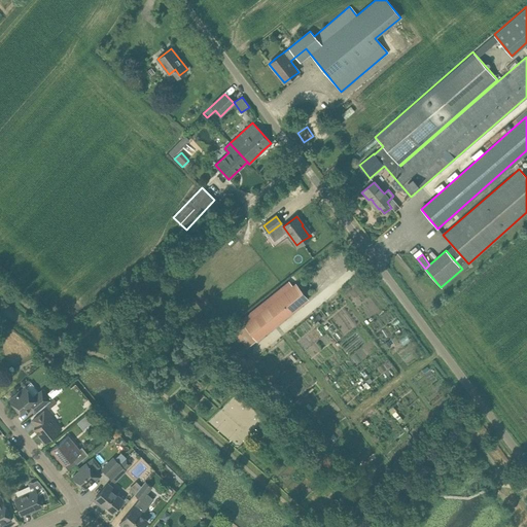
[(247,349),(256,341),(309,300),(295,283),(243,325),(234,332),(247,349)]
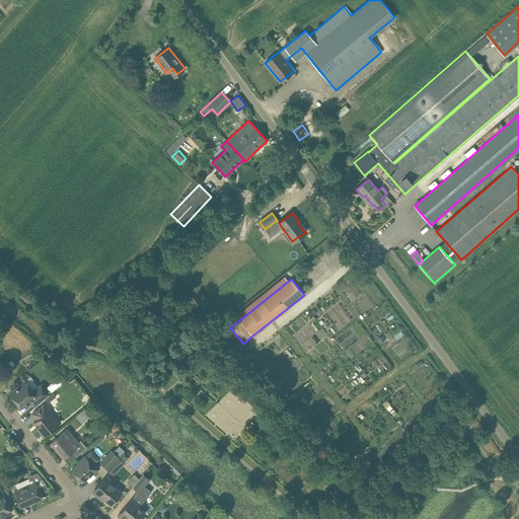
[(242,355),(239,351),(235,355),(238,358),(235,361),(238,365),(250,356),(246,351),(242,355)]
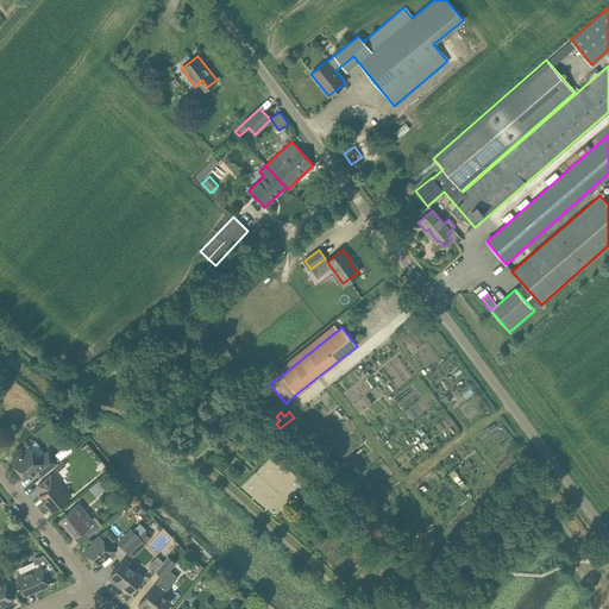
[(55,454),(60,460),(73,450),(68,444),(55,454)]
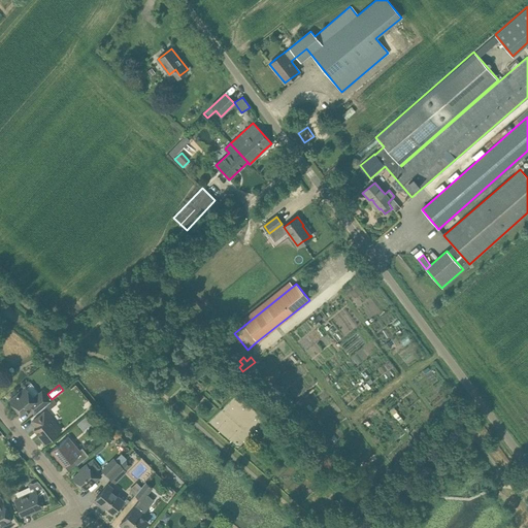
[(25,388),(9,400),(21,414),(29,407),(35,415),(45,405),(52,400),(43,390),(33,398),(25,388)]
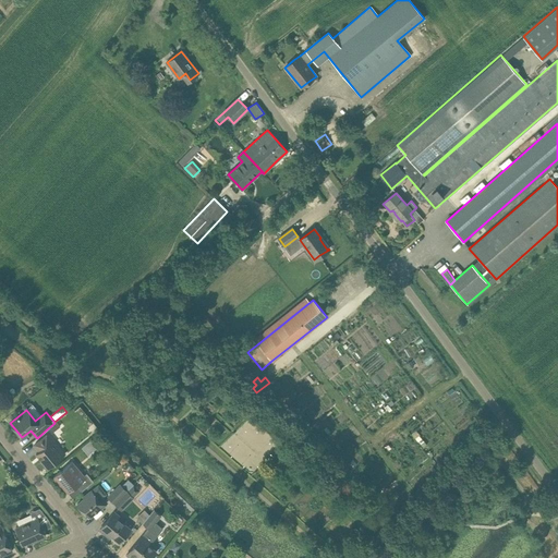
[(55,423),(48,428),(51,433),(60,426),(57,422),(55,423)]
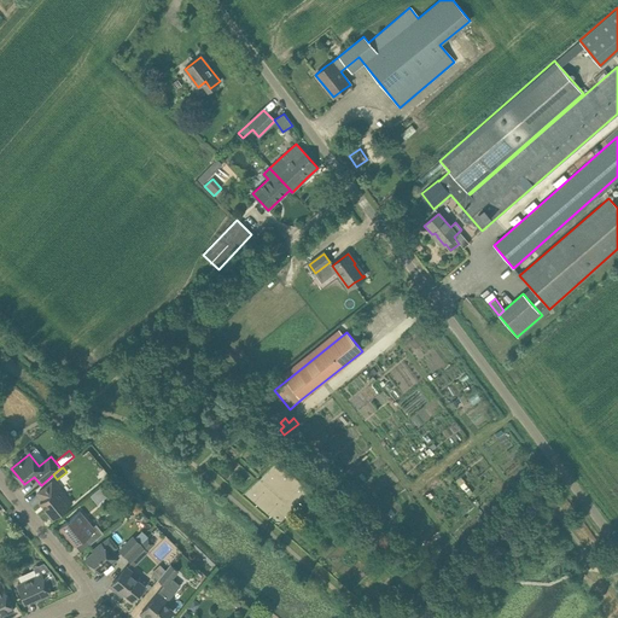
[(47,485),(38,493),(44,500),(40,503),(53,519),(62,512),(73,503),(71,502),(69,505),(57,489),(59,488),(53,481),(47,485)]
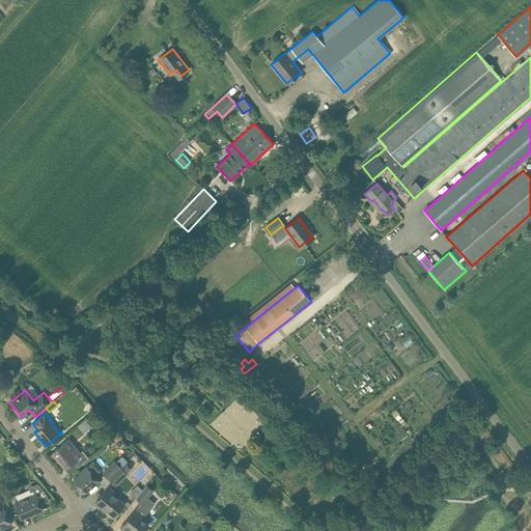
[(91,422),(94,420),(91,416),(79,424),(82,428),(87,424),(89,427),(92,425),(91,422)]
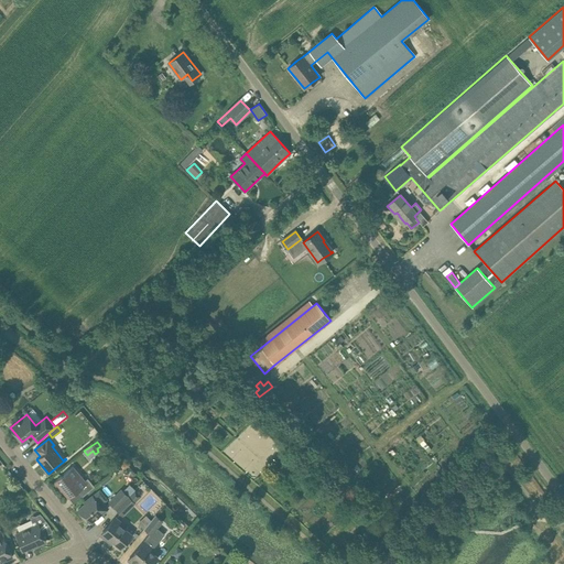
[(82,497),(90,490),(95,487),(87,478),(85,480),(73,467),(55,481),(68,498),(77,491),(82,497)]
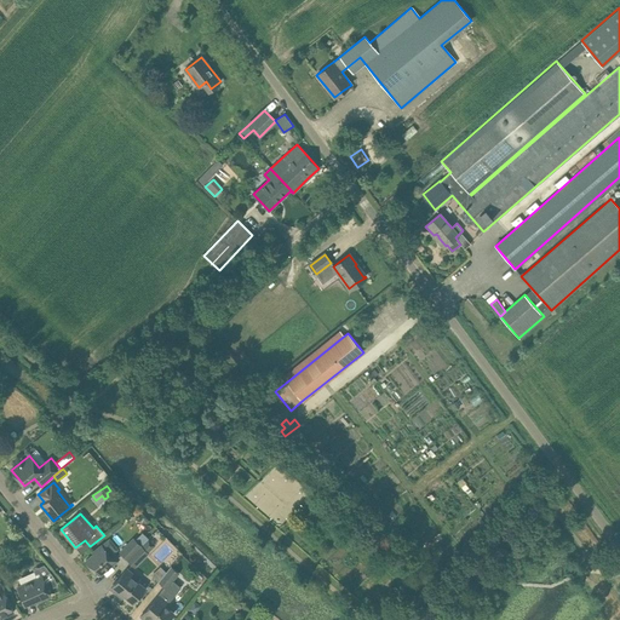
[(122,526),(120,522),(109,530),(112,533),(113,533),(122,526)]
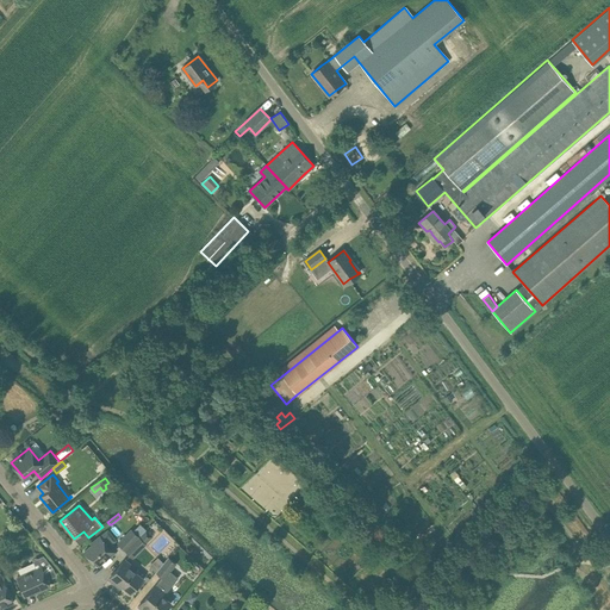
[(131,529),(122,540),(118,543),(125,551),(144,531),(141,529),(136,529),(134,531),(131,529)]
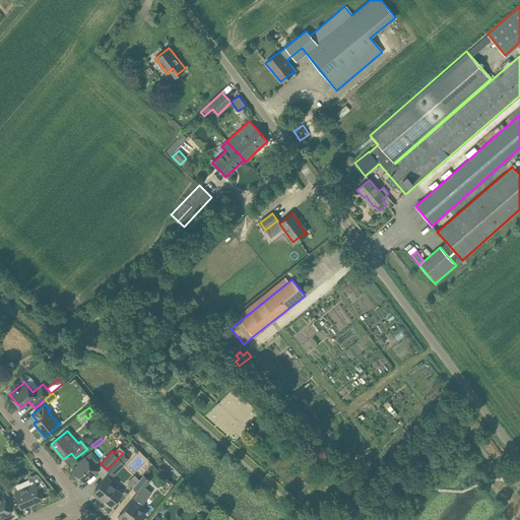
[(113,475),(117,470),(130,457),(124,451),(123,453),(107,469),(113,475)]
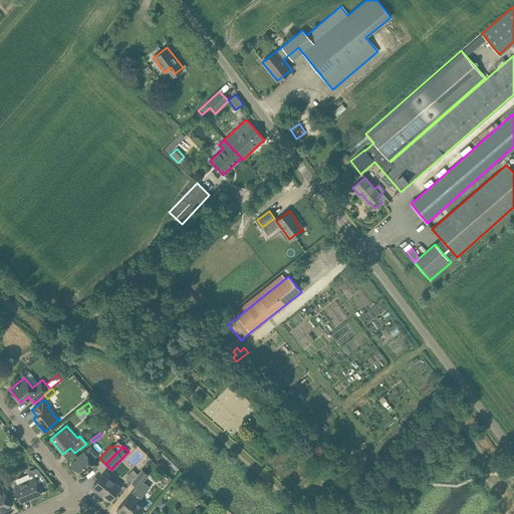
[(91,447),(84,452),(77,458),(77,459),(71,465),(77,473),(79,471),(83,476),(98,463),(94,459),(98,456),(91,447)]
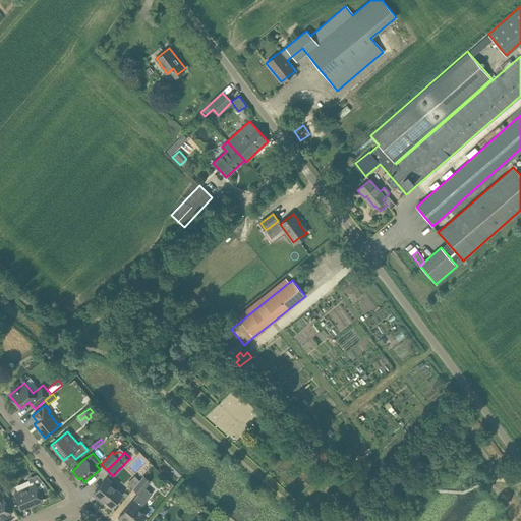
[(125,520),(139,520),(140,520),(146,515),(138,508),(140,506),(141,507),(152,494),(146,488),(151,481),(148,479),(143,475),(133,488),(138,493),(119,516),(125,520)]
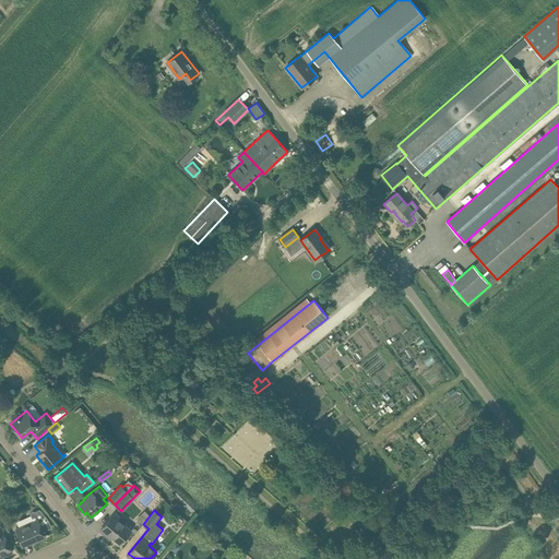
[(38,519),(15,530),(23,545),(30,542),(31,544),(46,537),(43,531),(49,527),(49,526),(48,520),(44,514),(38,519)]
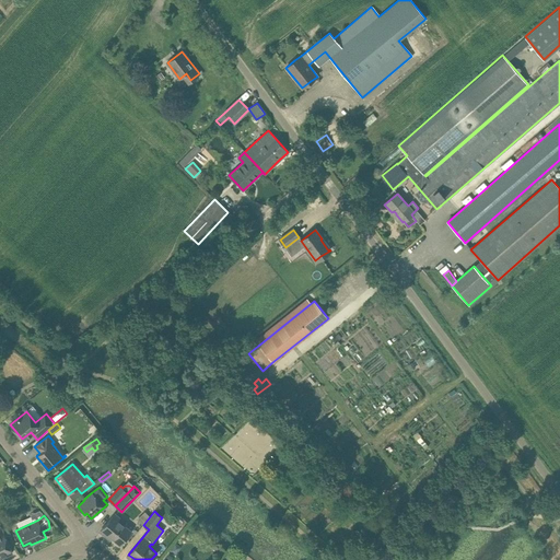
[(119,544),(127,535),(130,531),(113,516),(107,523),(100,532),(111,539),(112,537),(119,544)]
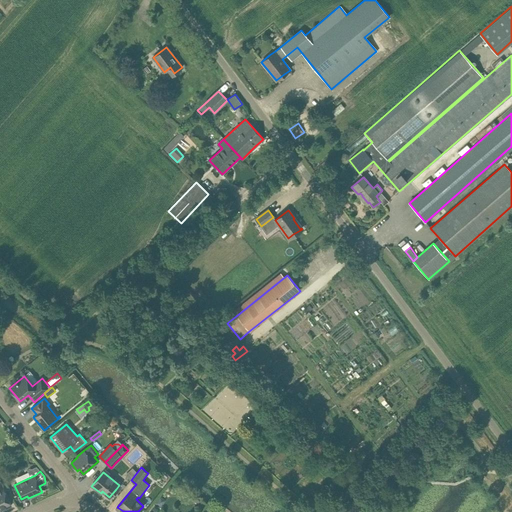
[(0,508),(4,506),(5,508),(11,506),(0,482),(0,508)]
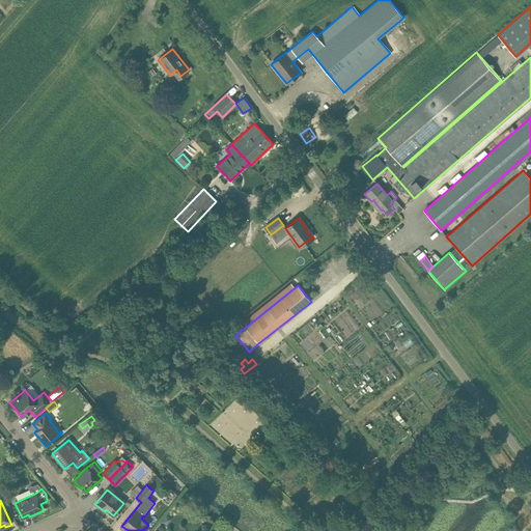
[(166,526),(171,519),(166,514),(161,521),(166,526)]
